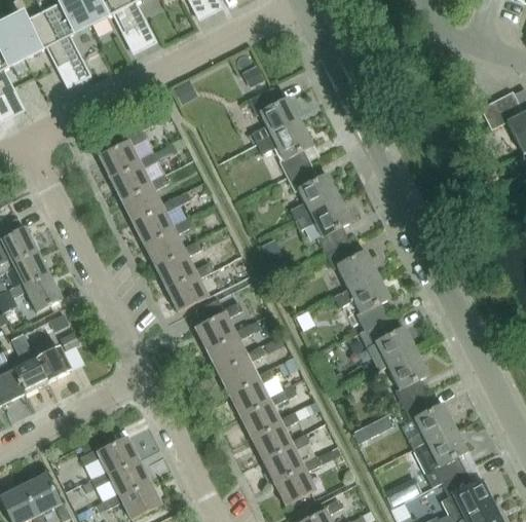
[(58,2),(41,11),(67,61),(79,53),(70,34),(90,24),(77,0),(57,0),(58,2)]
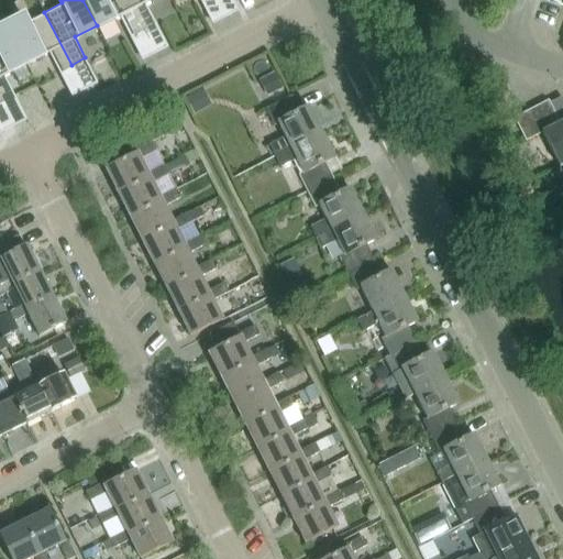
[(130,35),(142,29),(128,0),(83,0),(97,25),(119,14),(130,35)]
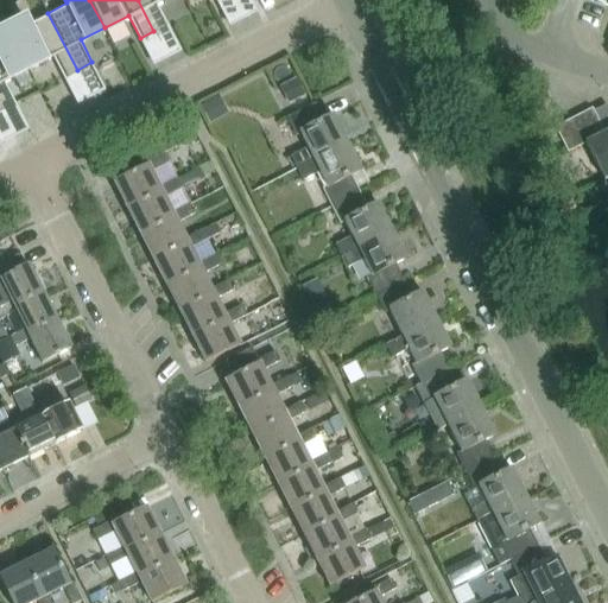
[(138,0),(153,31),(168,23),(157,1),(159,0),(138,0)]
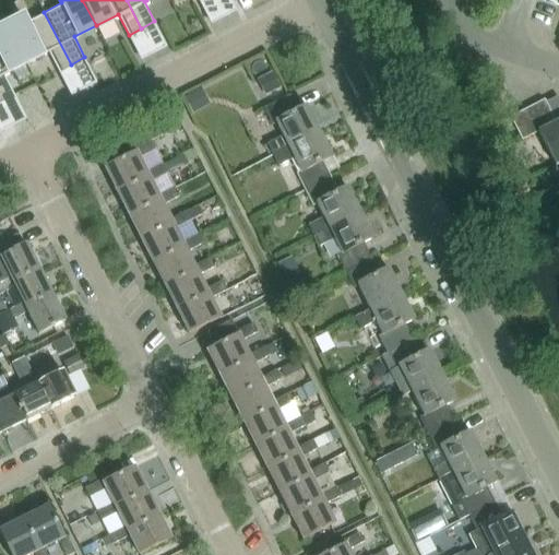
[(58,70),(71,65),(44,12),(27,20),(24,15),(7,24),(26,61),(48,50),(58,70)]
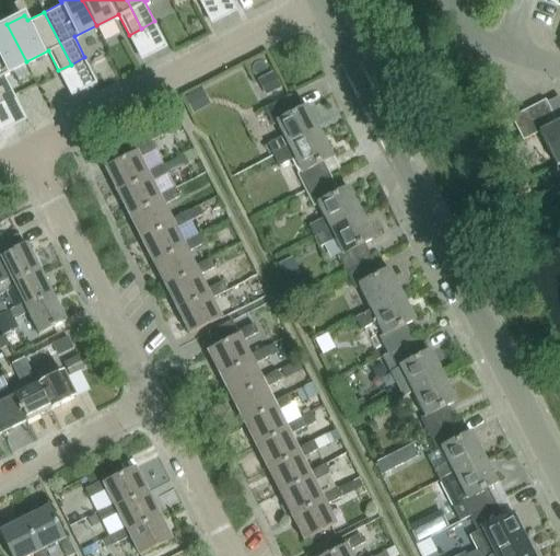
[(0,96),(1,100),(14,93),(3,72),(26,61),(7,24),(0,27),(0,96)]
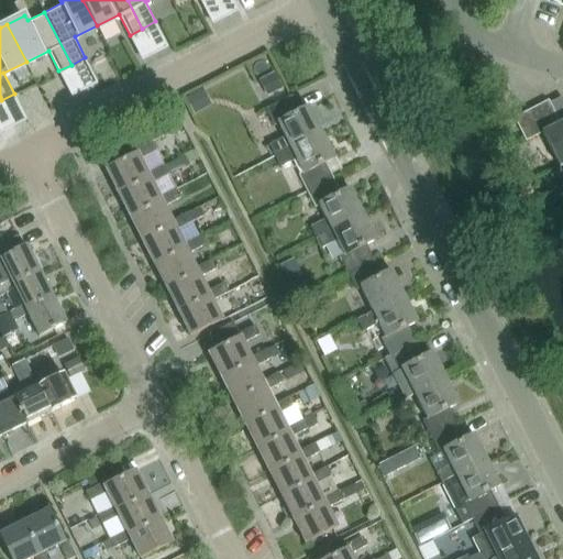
[(274,68),(264,75),(273,91),(283,86),(274,68)]
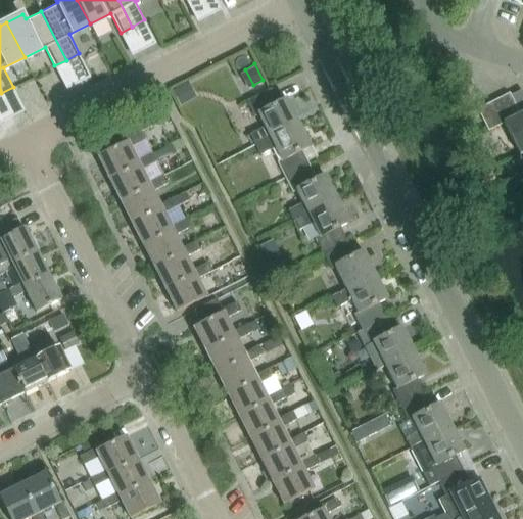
[(255,143),(298,121),(286,97),(278,101),(270,87),(246,99),(254,114),(258,113),(265,125),(249,132),(255,143)]
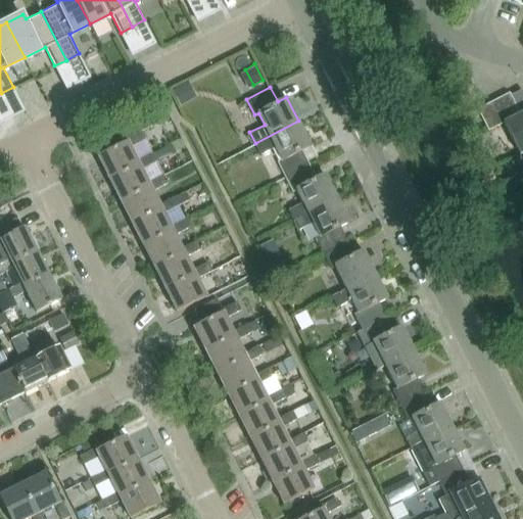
[(509,91),(497,96),(509,116),(519,111),(509,91)]
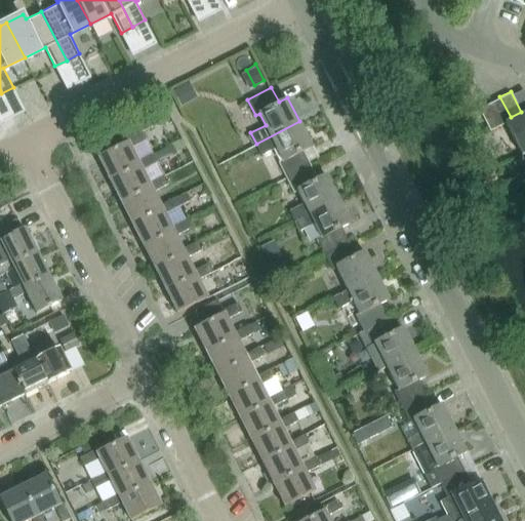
[(499,96),(489,102),(500,122),(505,120),(511,117),(499,96)]
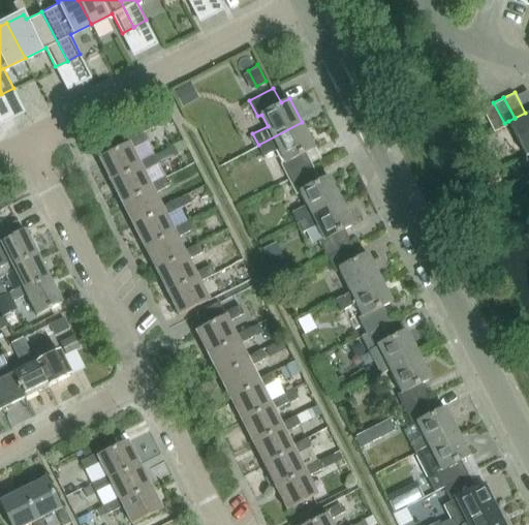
[(504,123),(493,102),(483,107),(493,129),(504,123)]
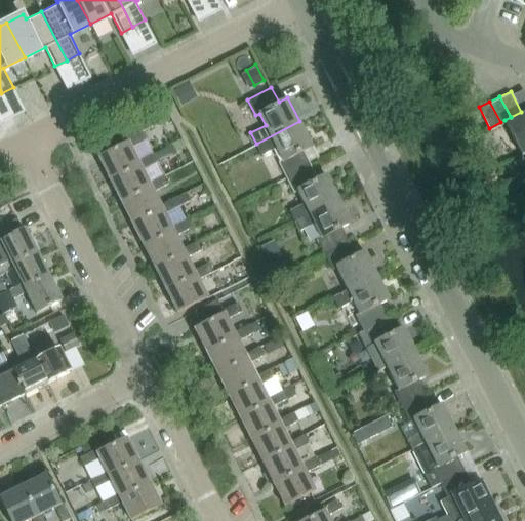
[(166,109),(159,112),(162,118),(169,114),(166,109)]
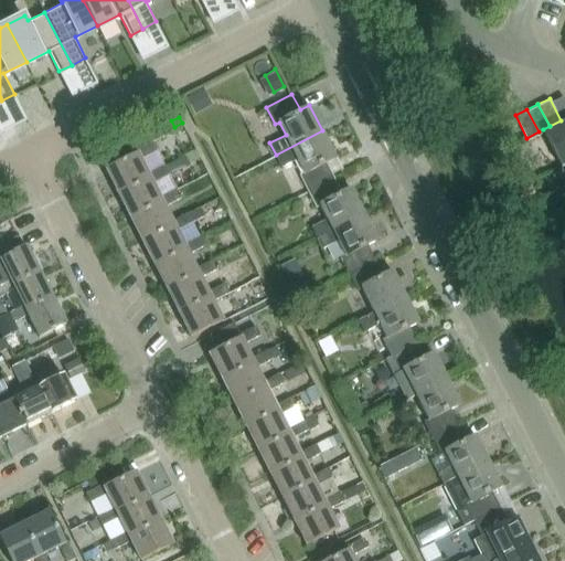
[(564,118),(561,120),(550,126),(543,129),(561,165),(564,161),(564,118)]
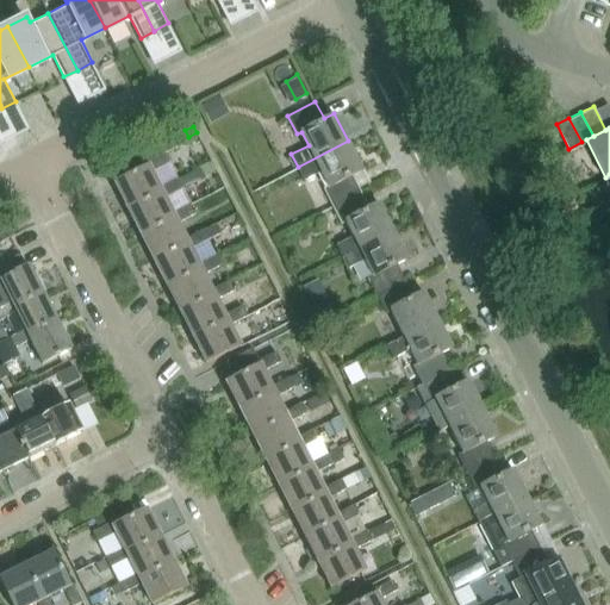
[(324,187),(334,205),(361,191),(352,173),(362,168),(348,141),(298,167),(304,179),(321,170),(328,185),(324,187)]
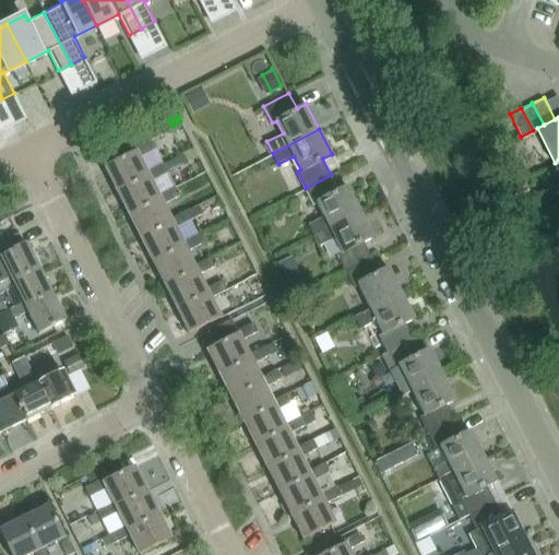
[(116,189),(149,174),(146,169),(139,155),(155,146),(151,138),(133,146),(135,150),(134,150),(105,165),(104,165),(105,167),(106,167),(116,188),(116,189)]
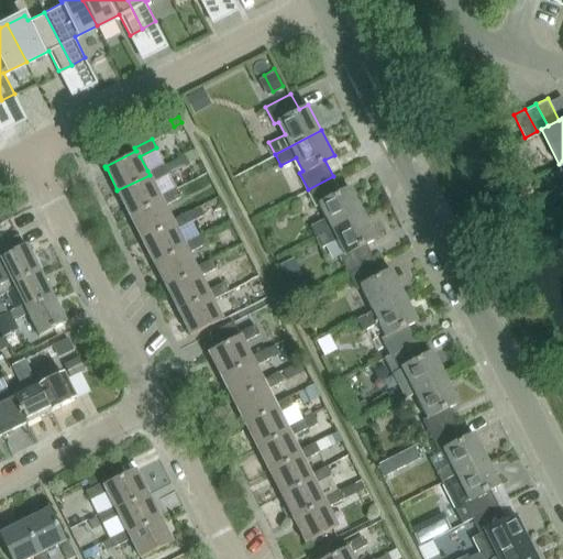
[(184,153),(164,164),(168,172),(168,173),(188,162),(184,153)]
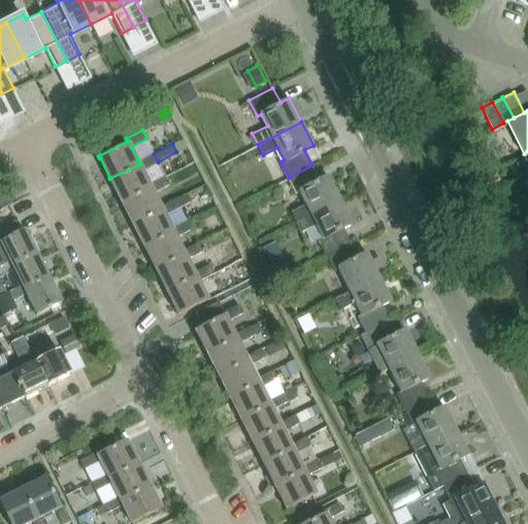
[(154,153),(138,160),(140,164),(109,178),(110,179),(121,200),(121,201),(151,186),(150,182),(142,168),(158,161),(154,154),(154,153)]
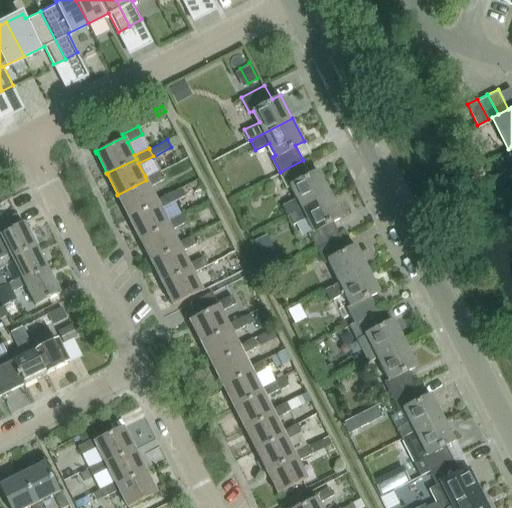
[(309,173),(303,160),(280,172),(287,187),(290,185),(297,197),(282,204),(287,215),(330,193),(318,169),(309,173)]
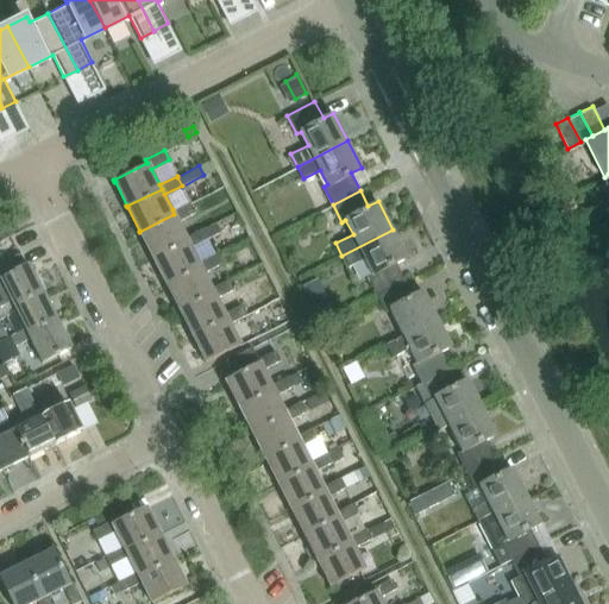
[(189,201),(173,209),(174,214),(139,232),(140,233),(140,232),(152,256),(152,257),(187,239),(186,236),(177,220),(195,211),(189,201)]
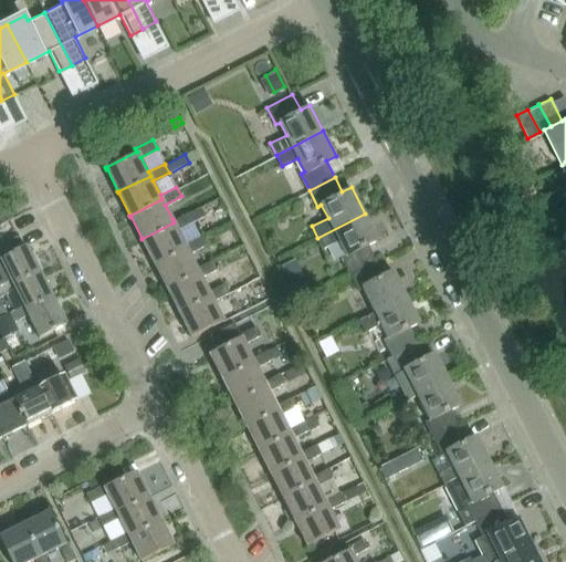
[(188,210),(173,219),(174,222),(142,239),(142,240),(143,240),(154,261),(153,262),(154,263),(186,247),(184,242),(177,228),(206,214),(201,205),(188,210)]
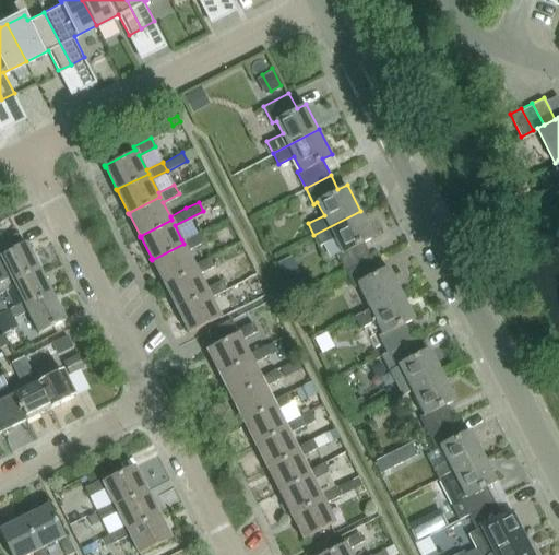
[(337,252),(346,269),(371,257),(364,240),(372,235),(360,211),(313,235),(319,244),(334,236),(342,250),(337,252)]
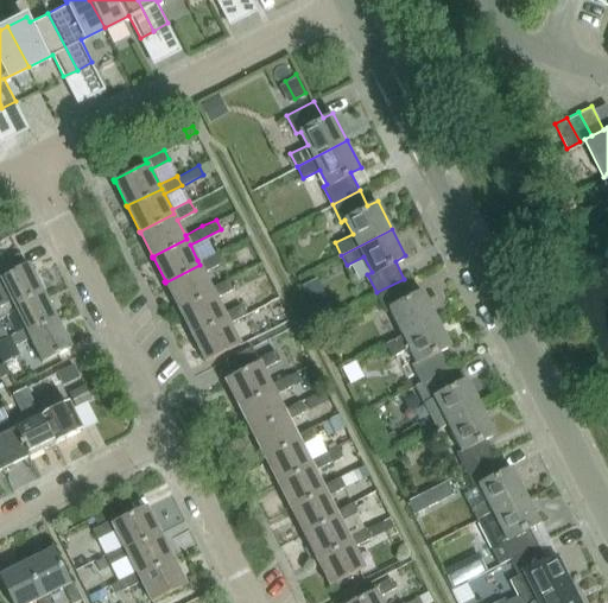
[(215,252),(197,260),(200,265),(165,283),(166,283),(178,306),(177,306),(178,308),(213,290),(210,286),(203,271),(220,261),(215,252)]
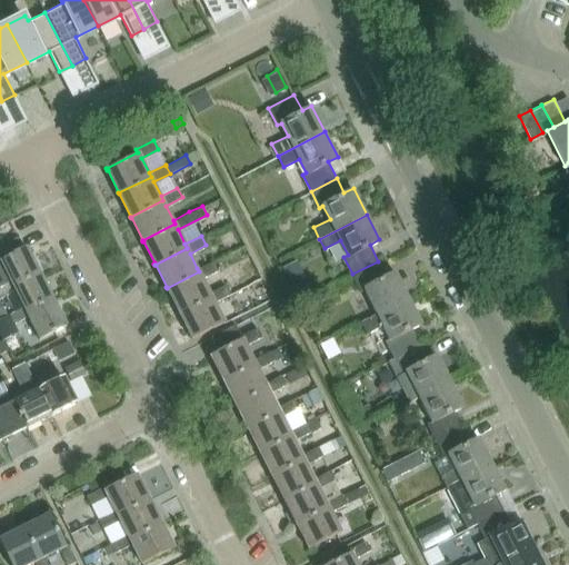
[(0,263),(1,263),(9,279),(12,285),(39,270),(27,246),(1,259),(0,257),(0,263)]
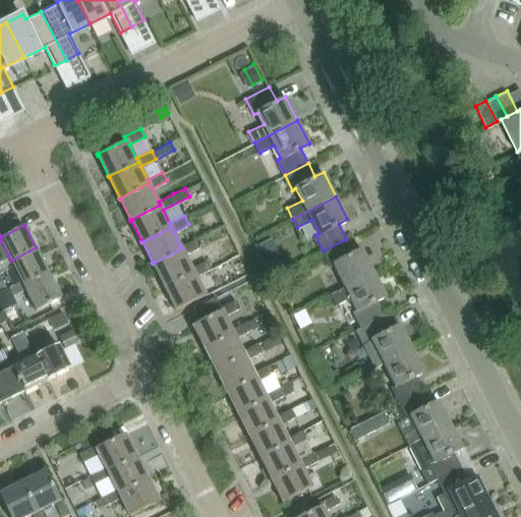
[(195,237),(180,245),(182,248),(153,264),(153,265),(154,264),(164,284),(163,285),(164,285),(193,271),(191,267),(184,253),(199,245),(195,237)]
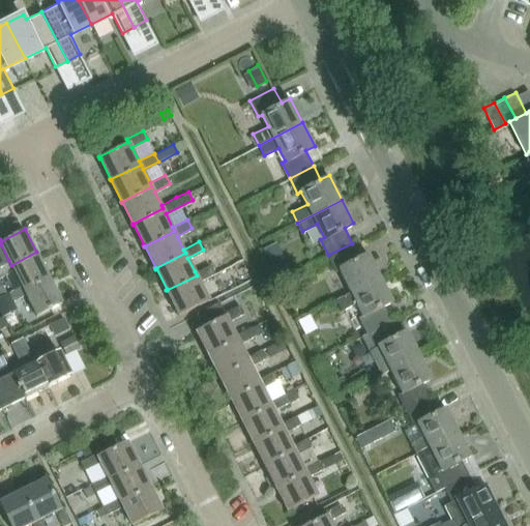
[(341,269),(351,291),(380,276),(367,253),(359,257),(352,243),(328,255),(336,271),(341,269)]
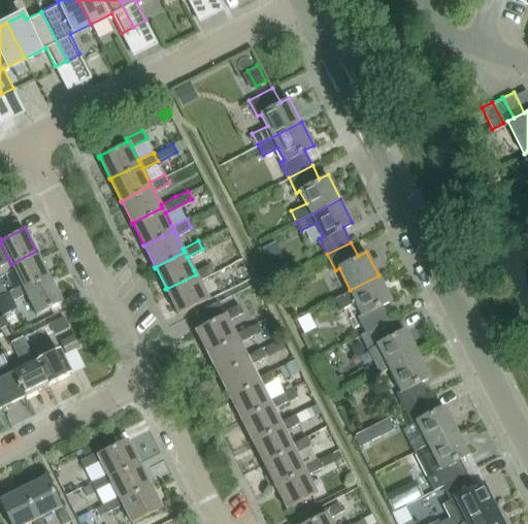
[(23,288),(48,274),(36,251),(11,264),(8,259),(0,263),(0,273),(12,268),(21,283),(23,288)]
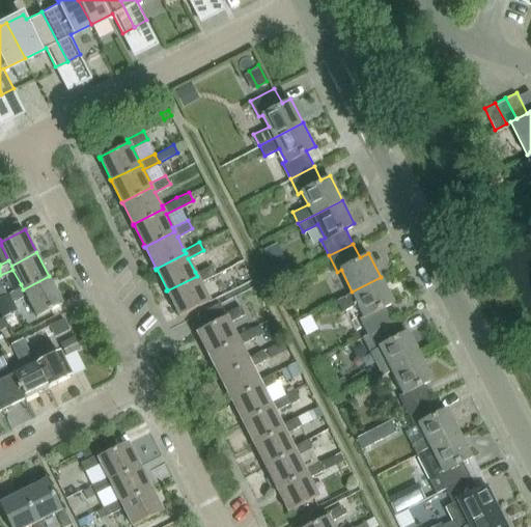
[(283,255),(271,261),(275,272),(288,266),(283,255)]
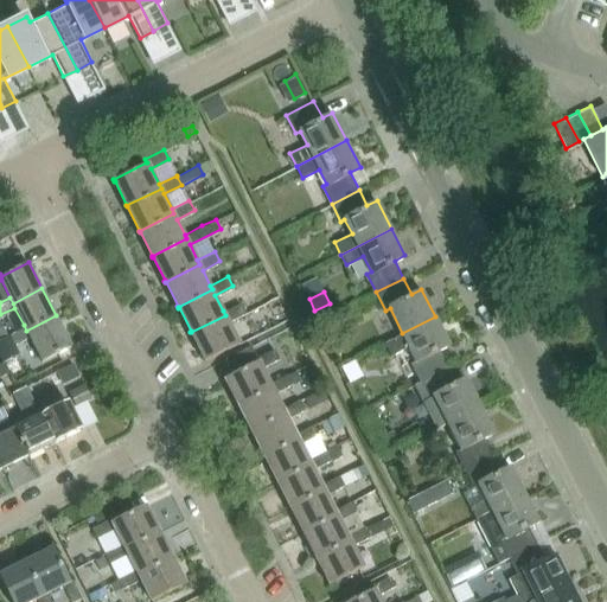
[(241,302),(223,311),(225,315),(191,332),(191,333),(192,333),(204,357),(203,357),(204,359),(205,358),(237,341),(237,343),(238,341),(228,320),(246,312),(241,302)]
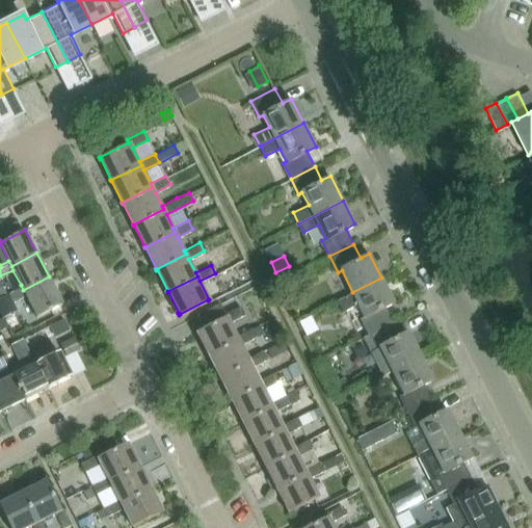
[(36,315),(61,301),(49,276),(23,290),(21,285),(7,292),(11,299),(25,293),(36,315)]
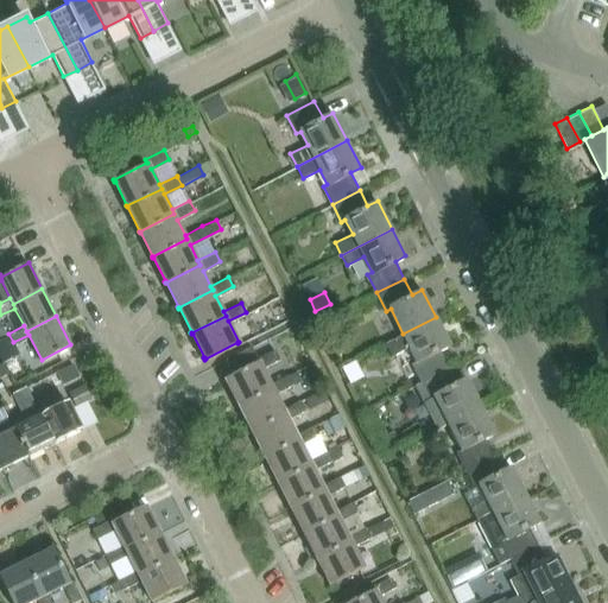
[(412,362),(422,381),(449,367),(439,349),(450,344),(436,317),(403,334),(385,342),(392,355),(410,347),(417,361),(412,362)]
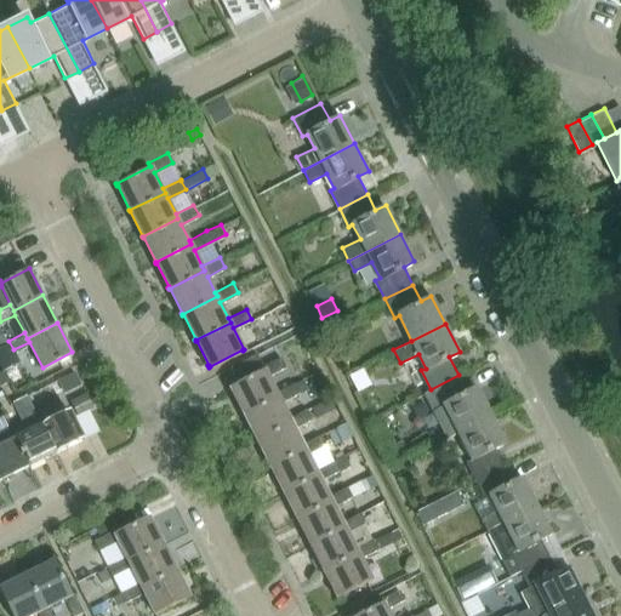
[(3,344),(0,344),(0,358),(5,368),(18,360),(13,349),(9,341),(3,344)]
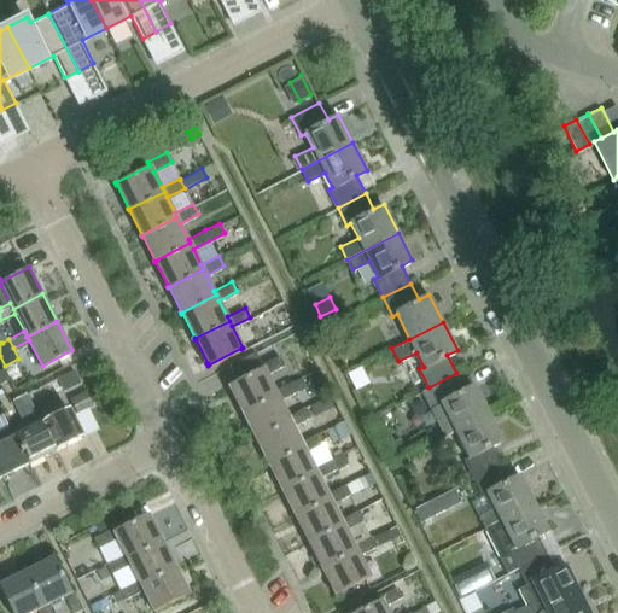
[(240,410),(242,412),(277,393),(274,389),(267,373),(284,363),(279,354),(261,363),(262,367),(262,368),(229,384),(227,384),(228,386),(229,386),(242,410),(240,410)]
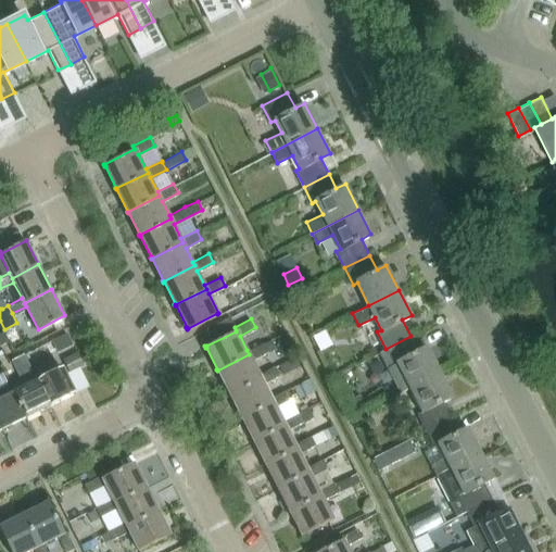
[(397,362),(409,387),(440,372),(427,346),(417,350),(411,336),(386,349),(376,354),(383,369),(397,362)]
